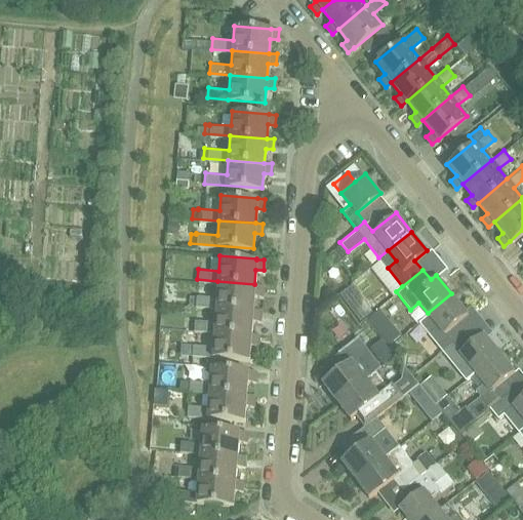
[(262,284),(254,284),(217,281),(216,295),(196,293),(195,305),(215,306),(252,309),(253,294),(262,294),(262,284)]
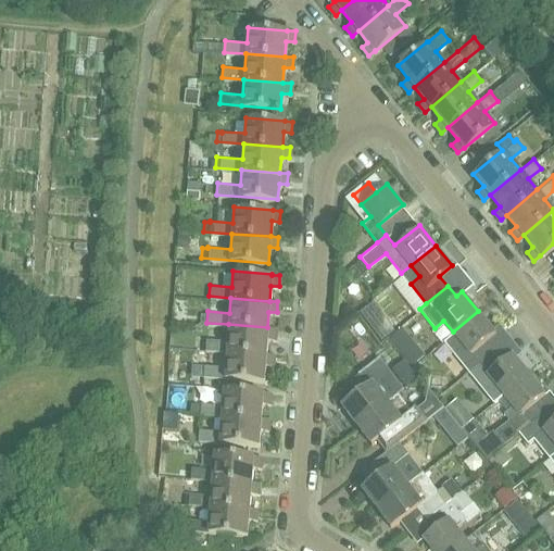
[(478,311),(453,332),(462,342),(453,350),(468,370),(492,350),(485,339),(494,332),(478,311)]
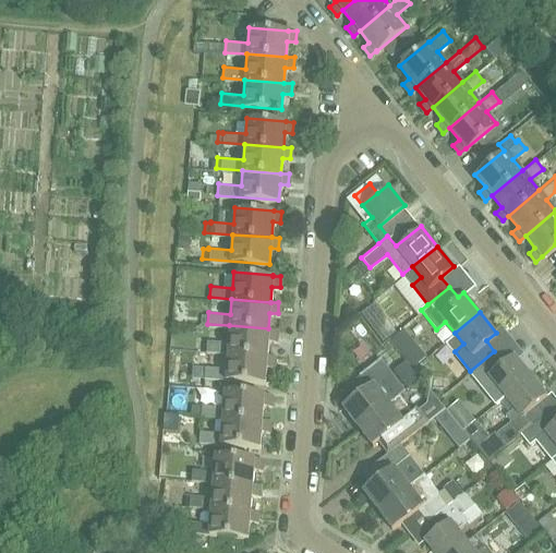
[(268,328),(229,325),(228,340),(206,338),(205,349),(227,351),(266,353),(267,339),(276,339),(277,328),(268,328)]
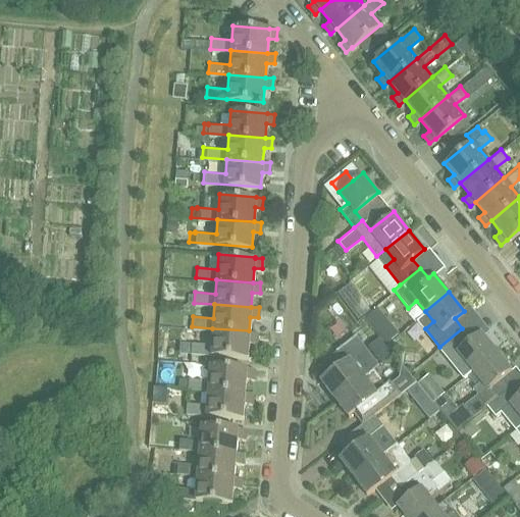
[(375,305),(365,314),(374,326),(384,317),(375,305)]
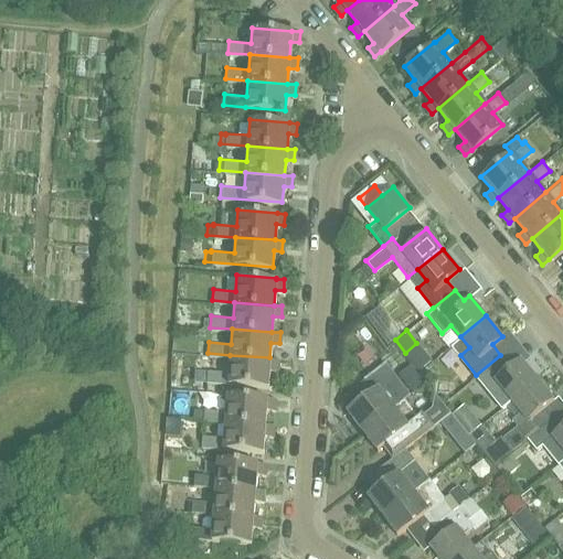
[(269,357),(230,355),(229,371),(206,368),(205,380),(227,382),(267,385),(268,369),(277,369),(278,358),(269,357)]
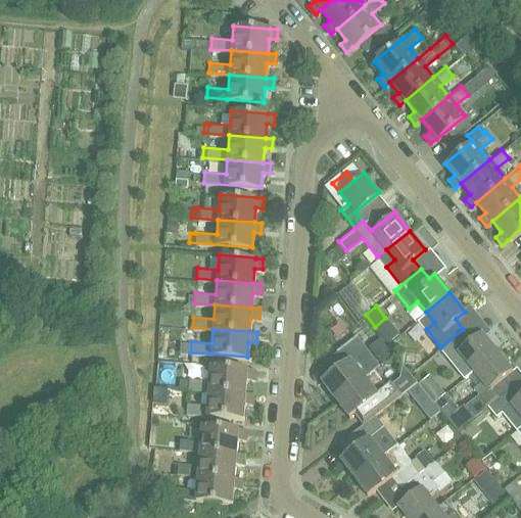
[(463,329),(440,347),(455,365),(464,359),(472,369),(495,349),(480,331),(471,338),(463,329)]
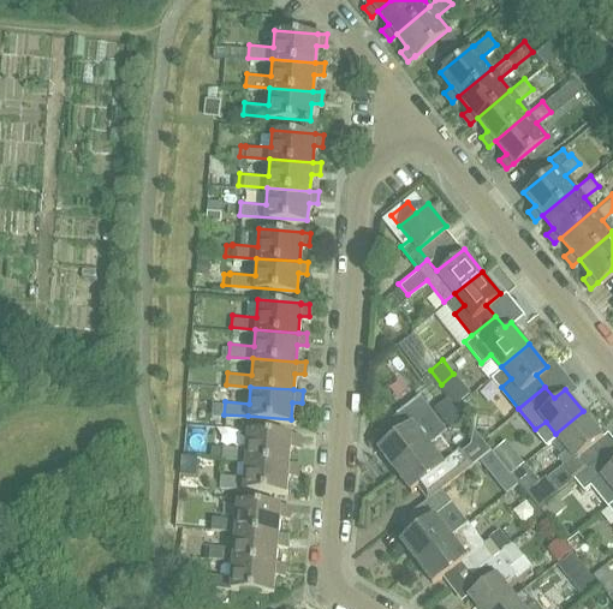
[(393,467),(427,441),(411,421),(428,407),(418,394),(396,412),(405,425),(378,446),(393,467)]
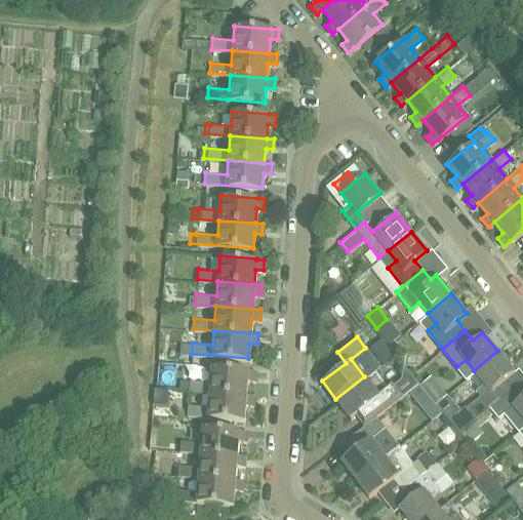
[(394,354),(385,344),(375,351),(384,362),(394,354)]
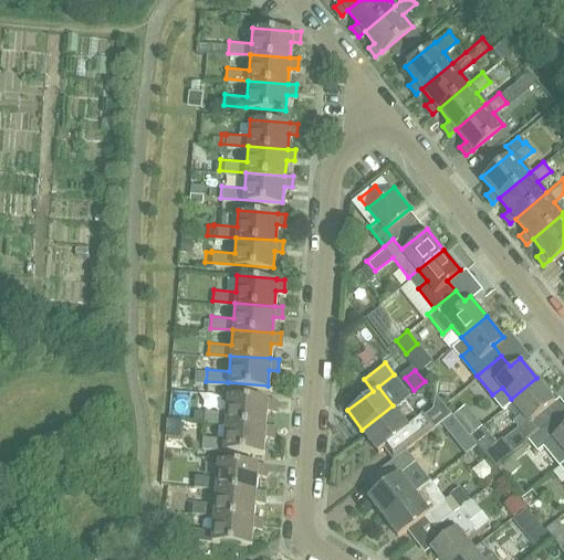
[(536,378),(511,399),(520,410),(511,418),(517,424),(502,436),(508,443),(491,456),(495,462),(528,437),(536,430),(555,414),(547,403),(553,399),(536,378)]
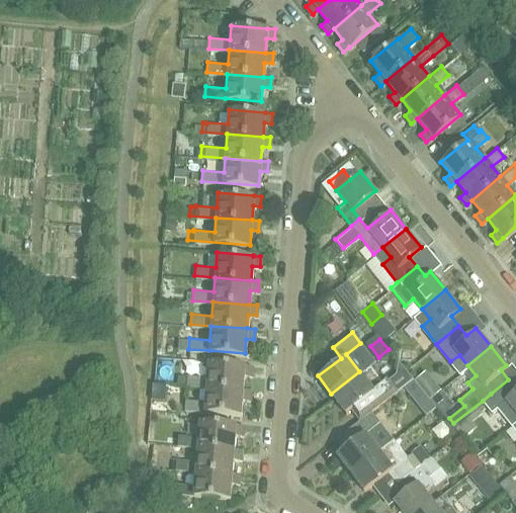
[(205,386),(242,389),(243,374),(251,374),(252,364),(244,364),(207,360),(206,375),(186,373),(185,385),(205,386)]
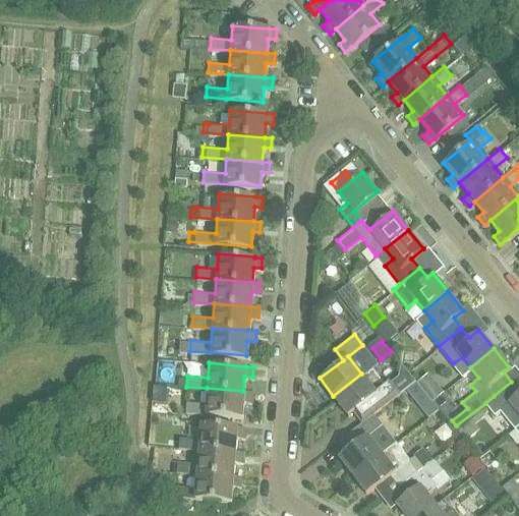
[(371,366),(361,374),(333,396),(347,413),(370,395),(379,406),(398,392),(388,378),(384,382),(371,366)]
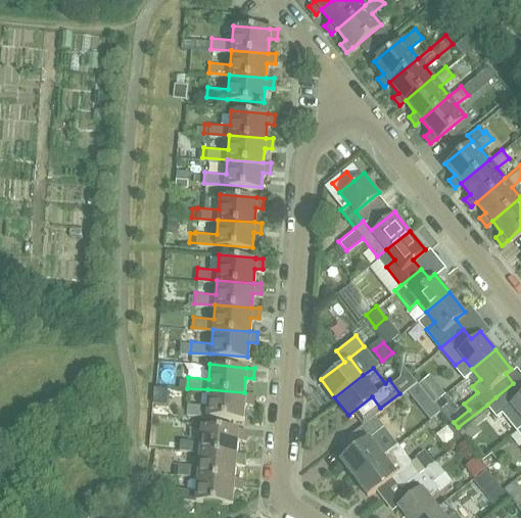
[(495,397),(487,405),(495,415),(502,410),(508,417),(516,411),(520,416),(520,379),(520,378),(513,383),(495,397)]
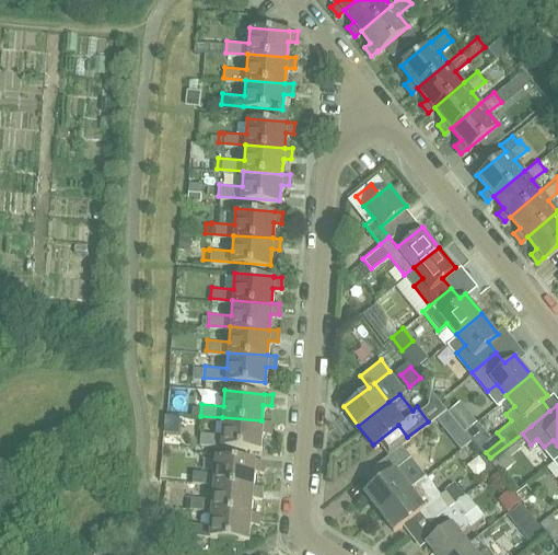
[(453,418),(446,411),(437,418),(443,426),(453,418)]
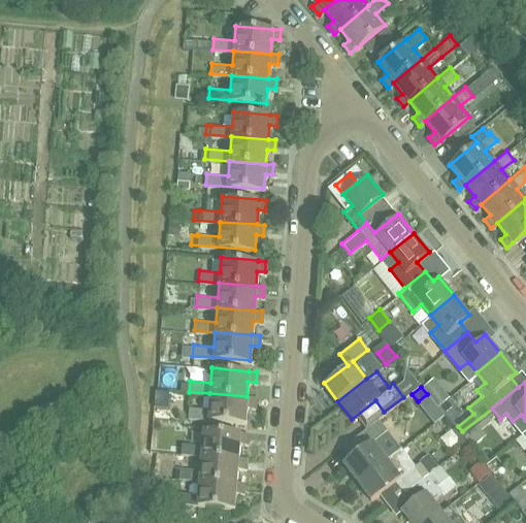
[(247,396),(209,393),(208,407),(188,405),(187,417),(207,418),(244,421),(245,406),(254,406),(255,396),(247,396)]
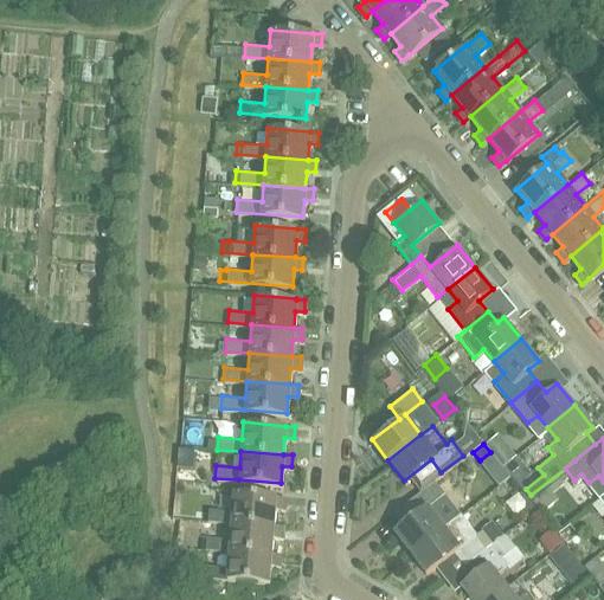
[(507,463),(514,472),(525,464),(516,455),(507,463)]
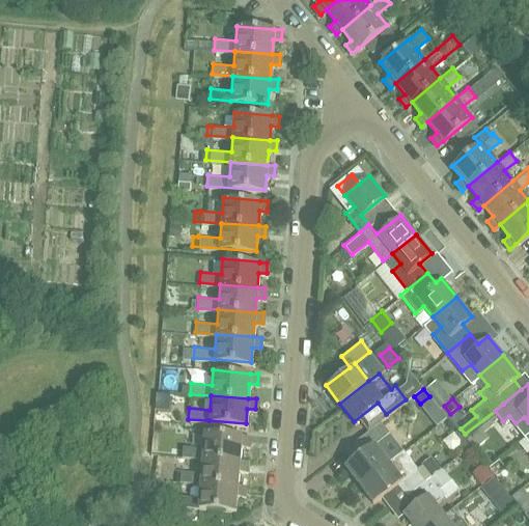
[(359,482),(402,449),(388,432),(389,432),(380,419),(360,435),(368,446),(344,465),(359,482)]
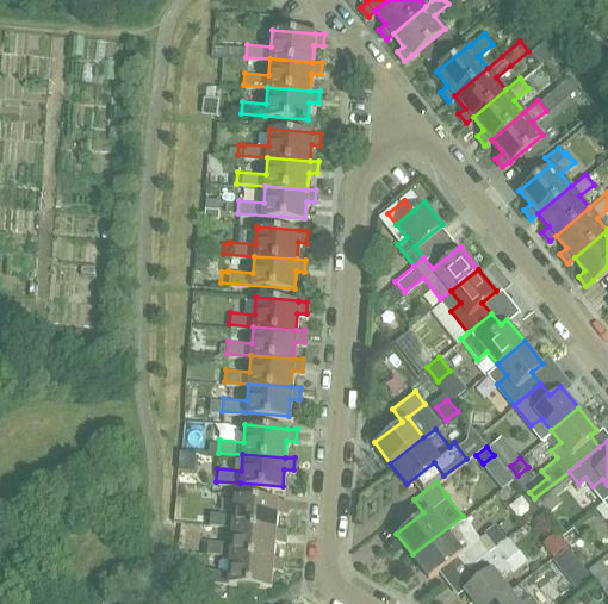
[(527,509),(528,503),(521,493),(508,503),(519,516),(527,509)]
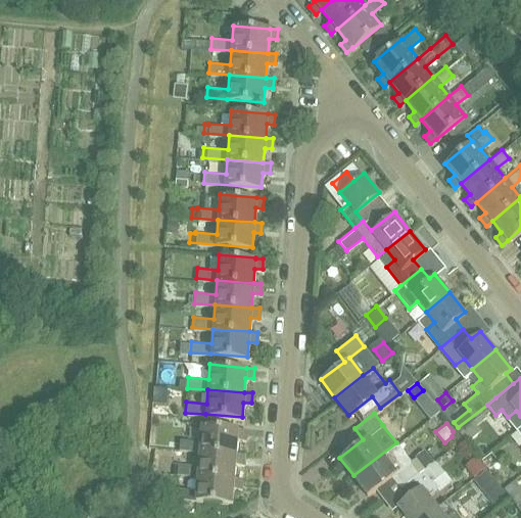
[(198,450),(235,452),(237,437),(244,438),(245,428),(237,427),(201,424),(199,439),(179,437),(179,439),(162,437),(161,446),(198,450)]
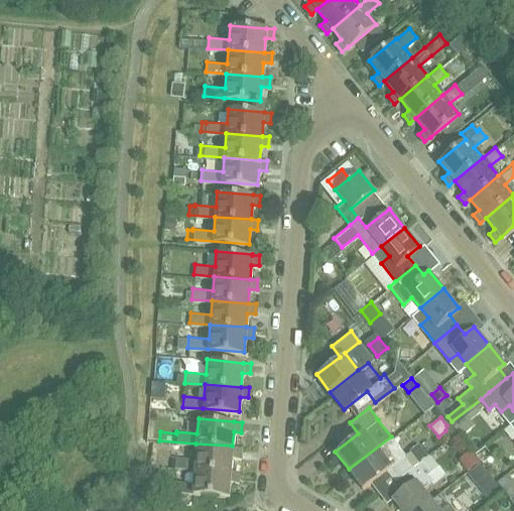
[(399,448),(391,436),(349,469),(362,487),(386,469),(394,479),(413,465),(404,454),(400,457),(395,451),(399,448)]
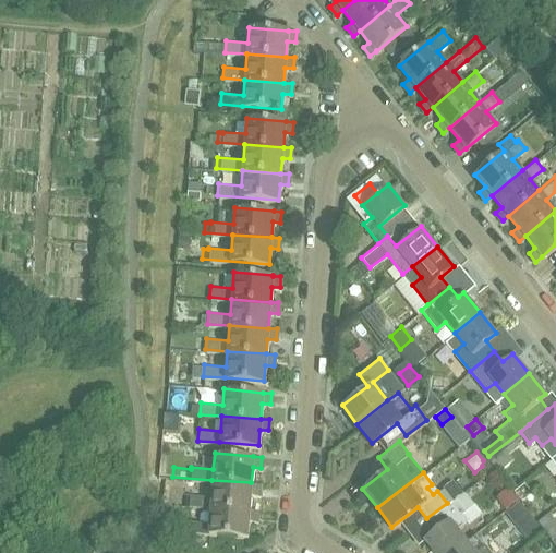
[(251,482),(212,480),(210,495),(189,493),(188,504),(210,506),(249,508),(251,493),(258,494),(260,483),(251,482)]
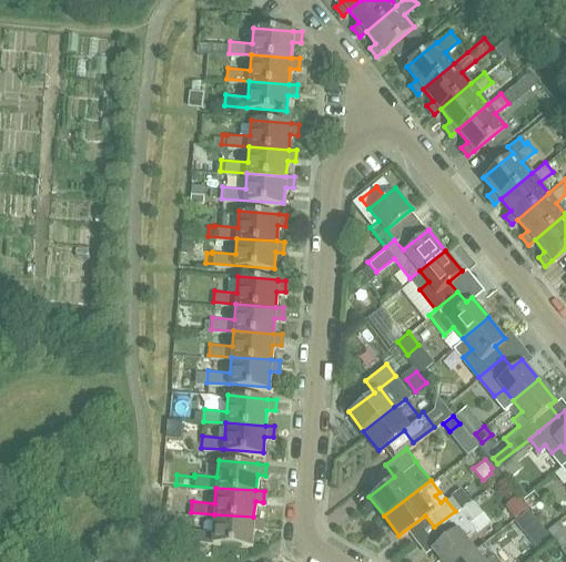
[(525,504),(517,496),(509,501),(517,511),(525,504)]
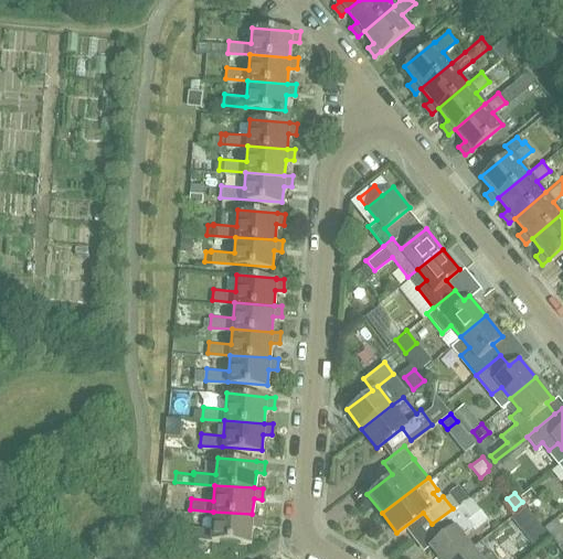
[(441,558),(452,558),(470,544),(461,533),(471,525),(465,517),(477,507),(468,496),(456,505),(446,514),(454,524),(428,544),(441,558)]
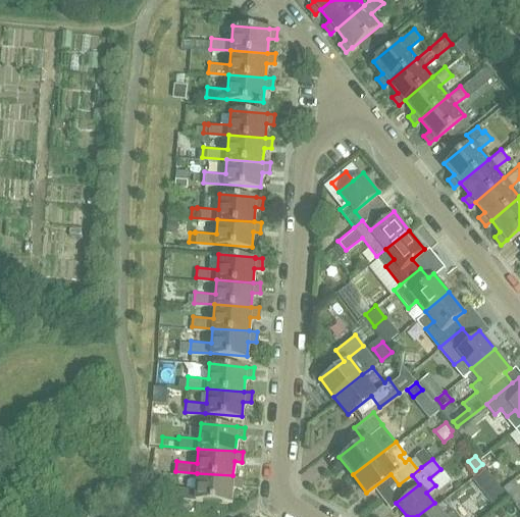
[(495,484),(484,472),(473,481),(483,495),(495,484)]
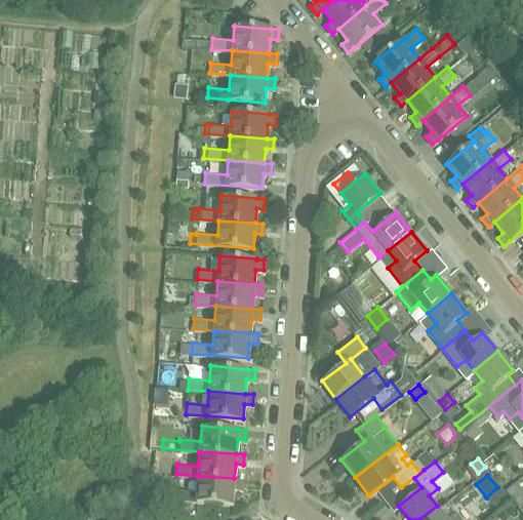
[(234,478),(198,476),(196,490),(175,488),(174,498),(232,504),(234,488),(241,489),(242,479),(234,478)]
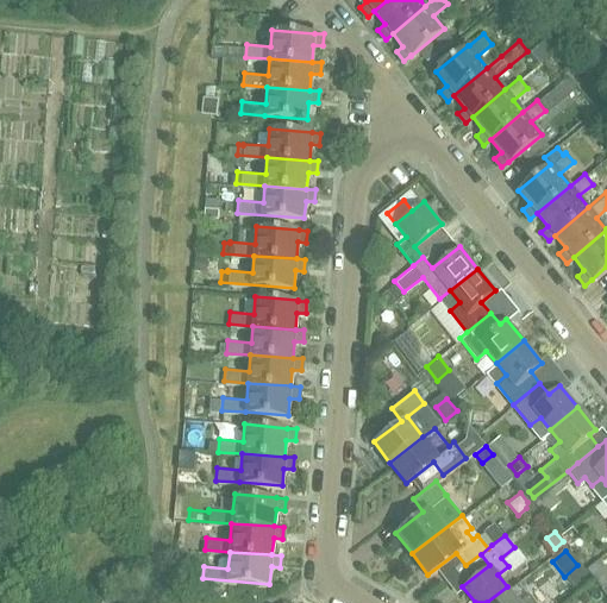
[(536,602),(518,579),(507,586),(487,602),(536,602)]
